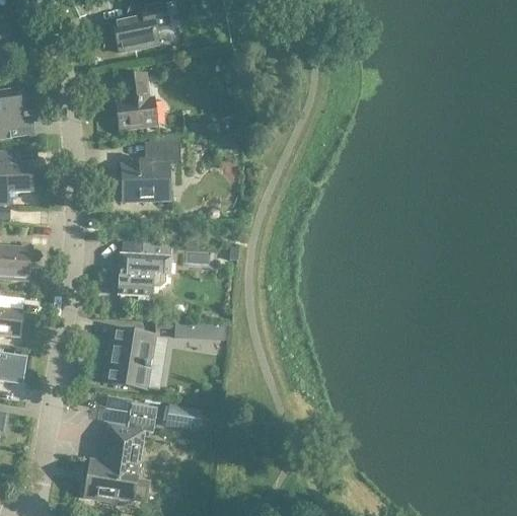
[(139,0),(142,15),(114,21),(114,23),(112,23),(113,29),(115,28),(120,52),(159,43),(157,31),(171,28),(166,1),(172,0),(139,0)]
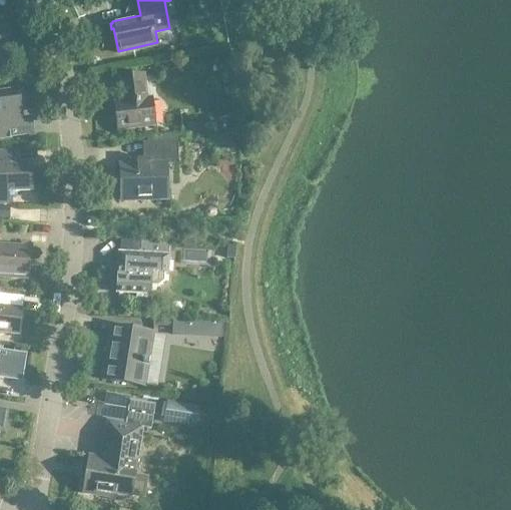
[(0,38),(12,31),(0,11),(0,38)]
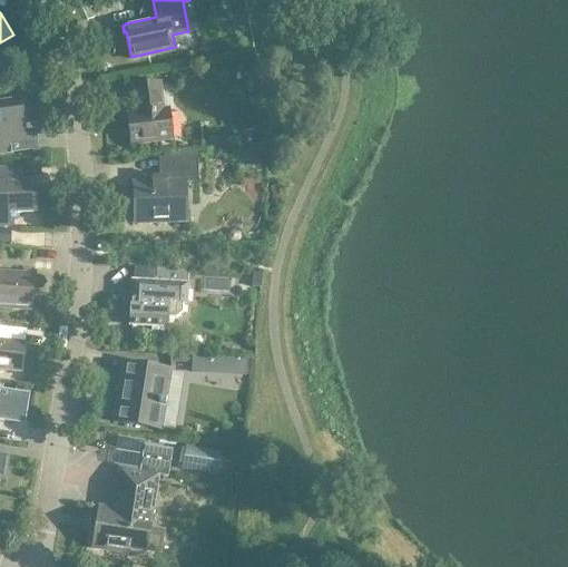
[(160,80),(135,84),(138,110),(128,111),(133,143),(174,137),(170,106),(164,107),(160,80)]
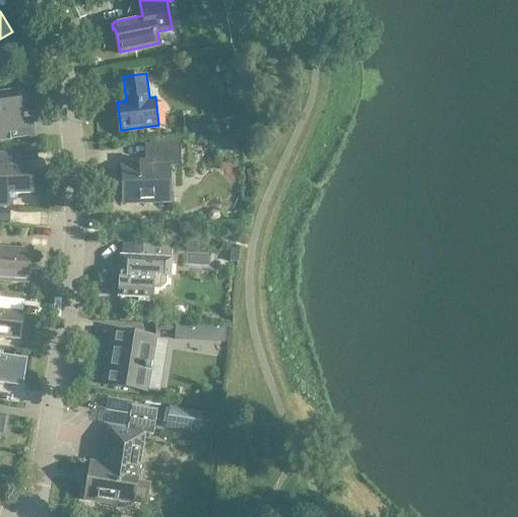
[(18,89),(0,91),(0,137),(10,136),(11,136),(10,125),(22,124),(18,89)]
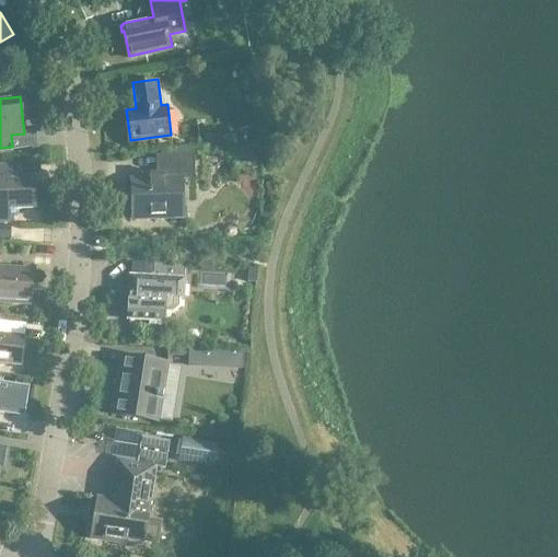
[(255,127),(239,128),(240,141),(256,140),(255,127)]
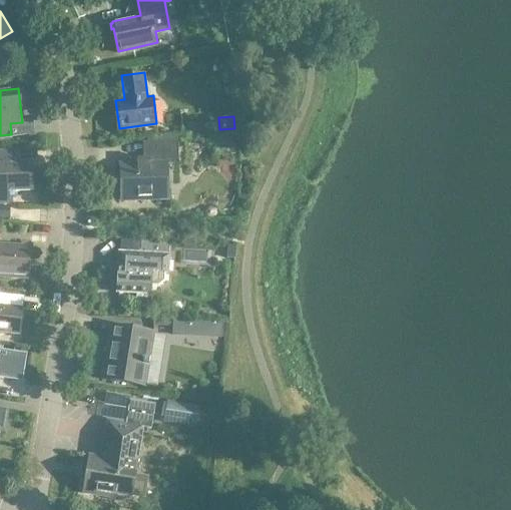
[(168,197),(167,162),(179,162),(178,138),(148,139),(149,157),(137,157),(138,162),(121,162),(122,198),(168,197)]
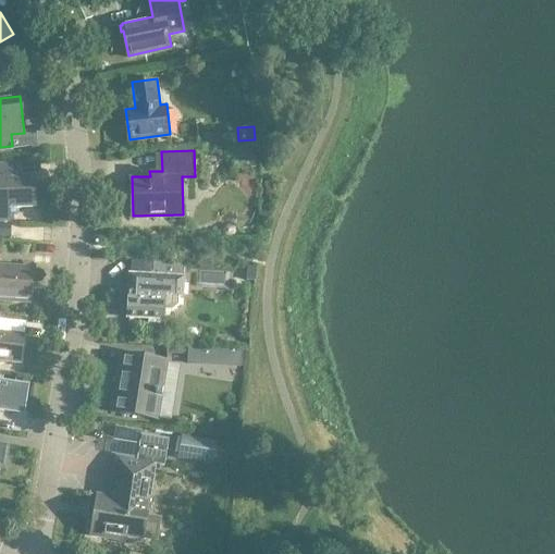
[(7,162),(0,162),(0,219),(9,219),(9,206),(35,205),(34,174),(7,175),(7,162)]
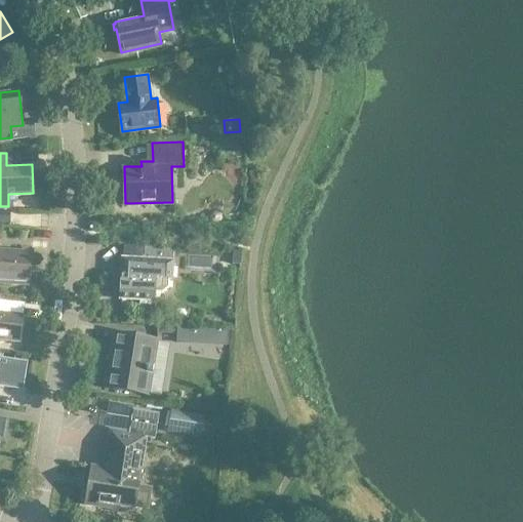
[(10,211),(0,210),(0,223),(9,224),(10,211)]
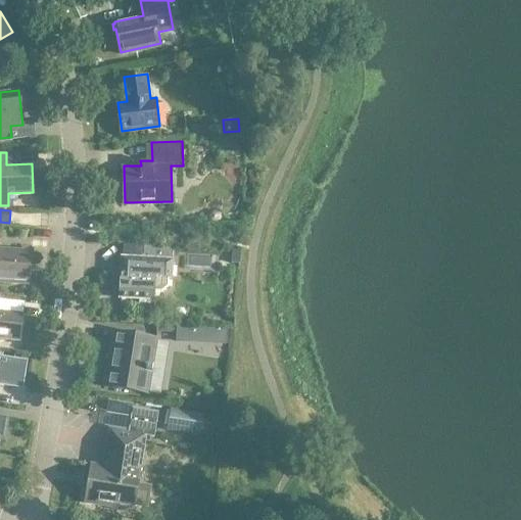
[(124,243),(124,255),(123,255),(121,273),(124,274),(124,278),(121,278),(120,295),(154,297),(155,290),(162,291),(169,285),(169,276),(172,277),(174,245),(124,243)]
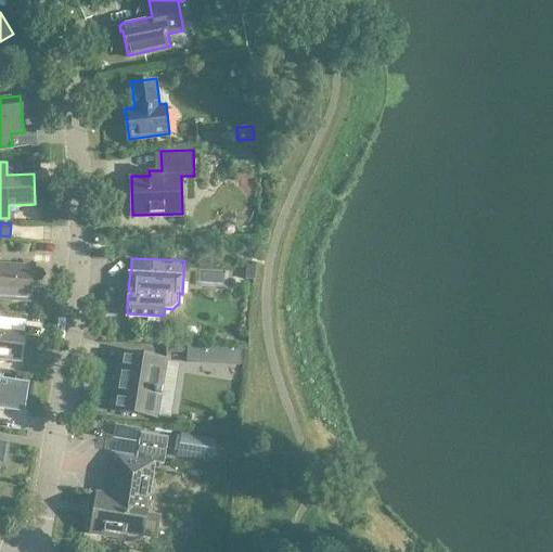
[(0,296),(30,298),(31,266),(0,264),(0,296)]
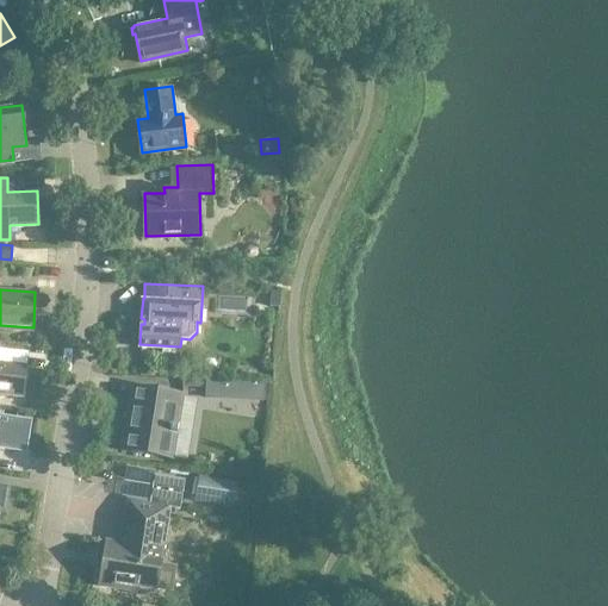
[(0,391),(24,394),(28,364),(4,362),(6,348),(0,347),(0,391)]
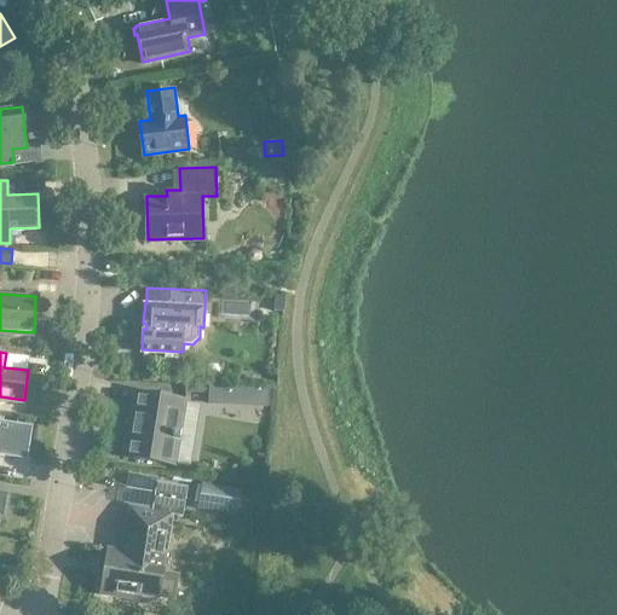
[(229,386),(188,382),(186,389),(211,390),(211,399),(228,399),(229,386)]
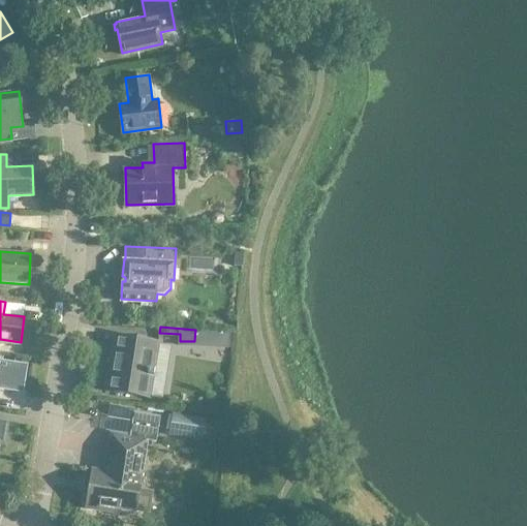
[(159,341),(115,334),(115,336),(116,337),(114,346),(113,346),(110,365),(113,365),(112,373),(109,373),(105,389),(151,396),(159,341)]
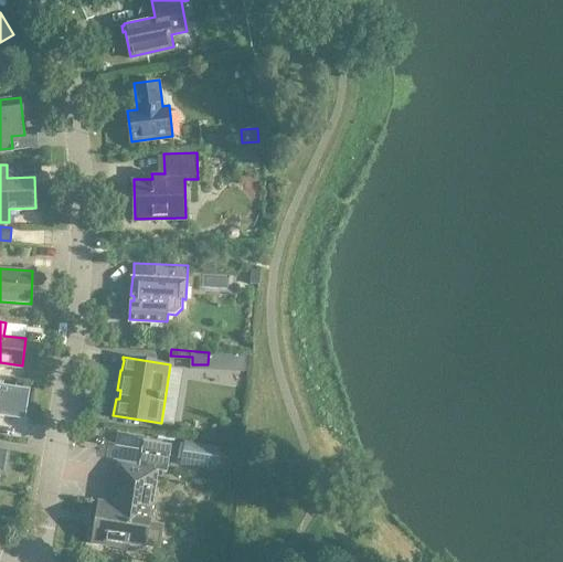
[(0,413),(13,416),(19,385),(0,382),(0,413)]
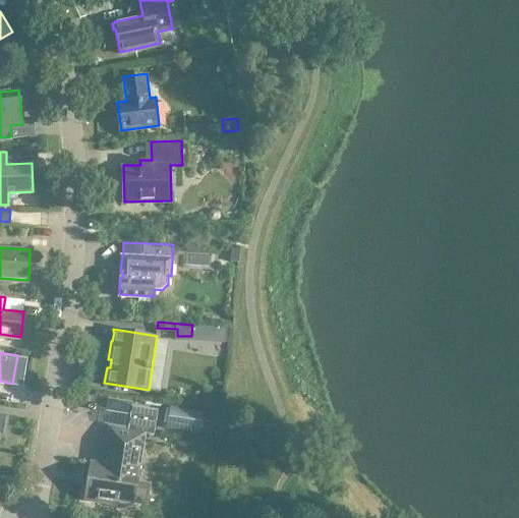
[(202,408),(169,403),(167,419),(182,421),(182,425),(197,428),(202,408)]
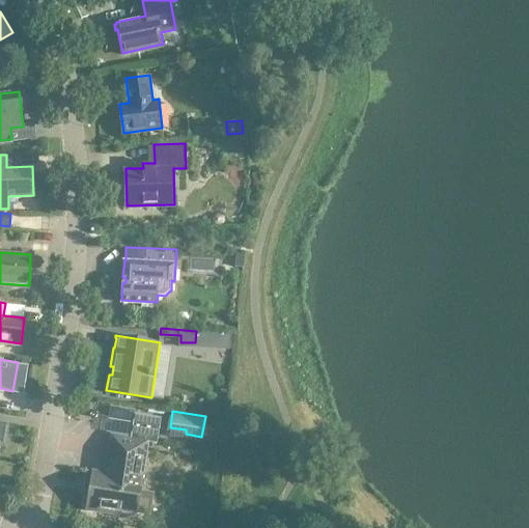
[(89,471),(86,491),(90,492),(87,508),(119,513),(120,509),(137,512),(137,510),(149,512),(152,493),(142,491),(144,480),(142,479),(148,441),(158,442),(162,416),(137,412),(133,437),(112,434),(108,455),(110,456),(109,464),(107,464),(106,471),(93,470),(93,472),(89,471)]
